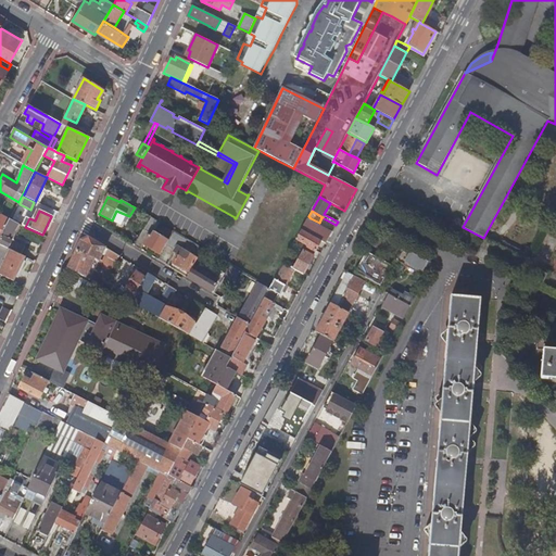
[(0,237),(10,219),(0,214),(0,237)]
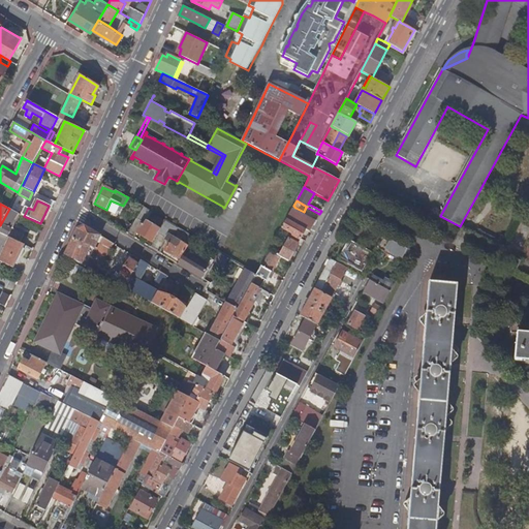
[(144,208),(136,219),(146,224),(145,225),(142,224),(136,234),(152,243),(158,232),(160,229),(148,221),(153,213),(147,209),(146,209),(144,208)]
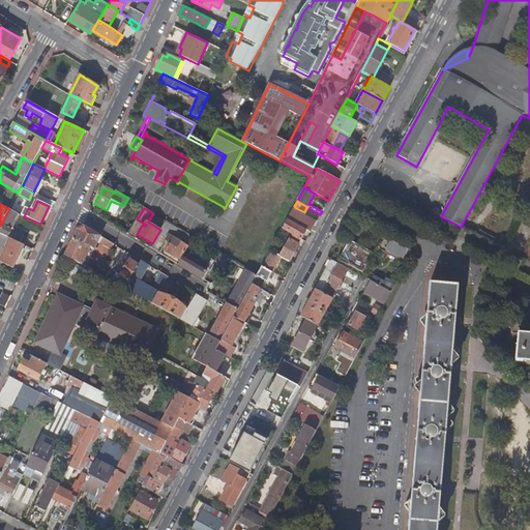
[(0,226),(0,233),(18,242),(22,235),(9,230),(12,224),(16,217),(18,213),(9,209),(0,226)]
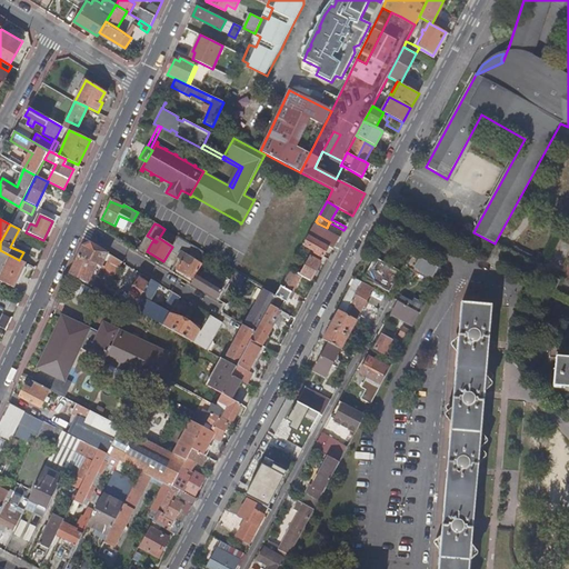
[(317,227),(313,225),(308,236),(329,247),(333,249),(336,245),(339,239),(317,227)]
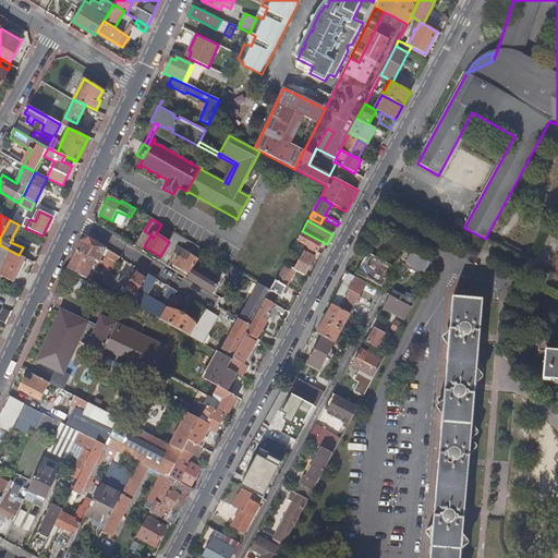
[(323,242),(302,231),(296,241),(299,242),(290,256),(298,261),(306,245),(308,246),(307,247),(316,253),(323,242)]
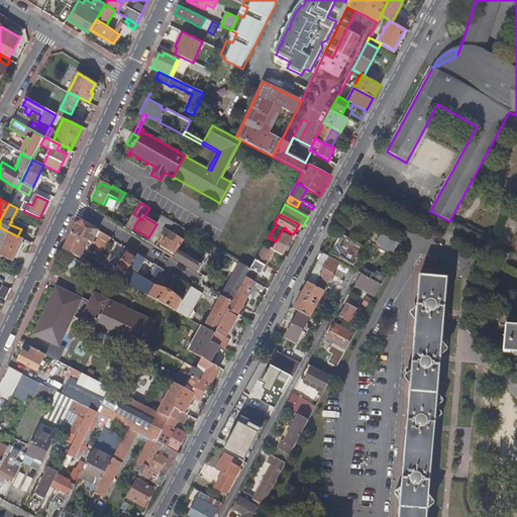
[(161,245),(176,253),(187,235),(189,232),(162,216),(157,224),(154,227),(163,232),(162,234),(166,236),(161,245)]
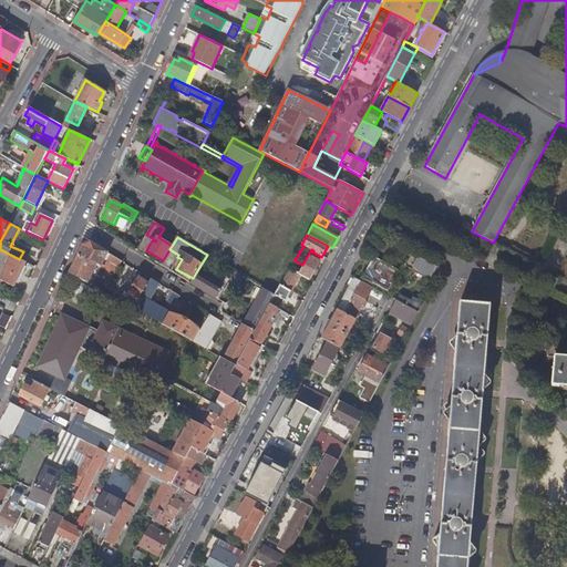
[(83,245),(70,274),(85,282),(88,284),(96,265),(100,267),(107,253),(90,243),(83,245)]
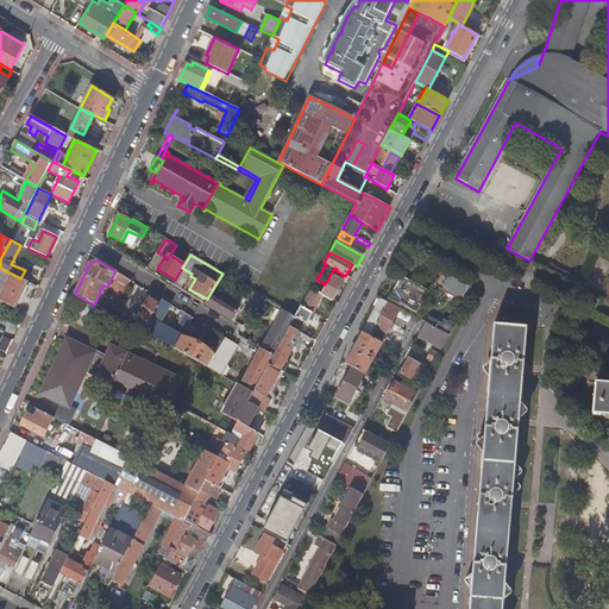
[(0,301),(1,302),(14,308),(26,281),(20,278),(0,268),(0,301)]
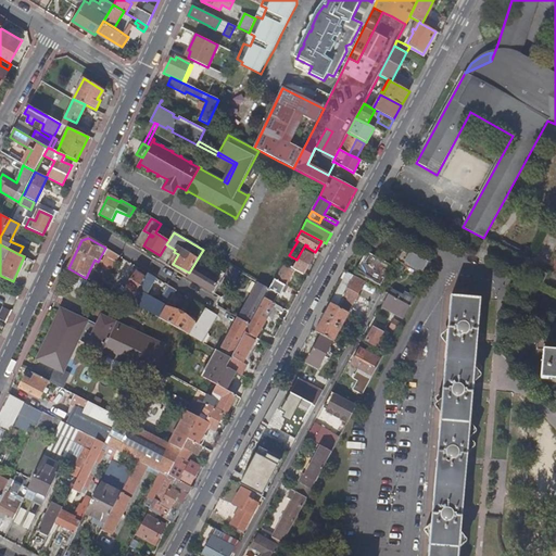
[(203,250),(201,253),(209,258),(211,254),(203,250)]
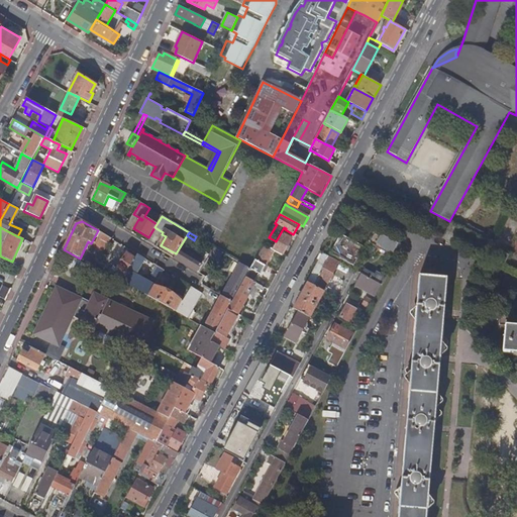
[(274,250),(282,255),(291,238),(283,234),(274,250)]
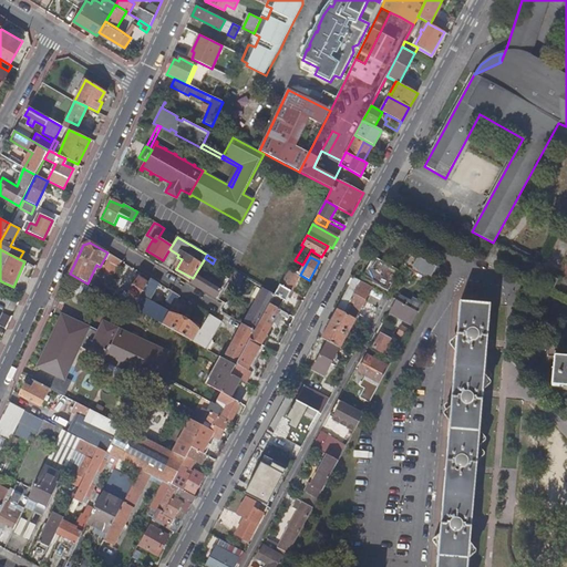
[(374,257),(363,278),(389,291),(400,271),(374,257)]
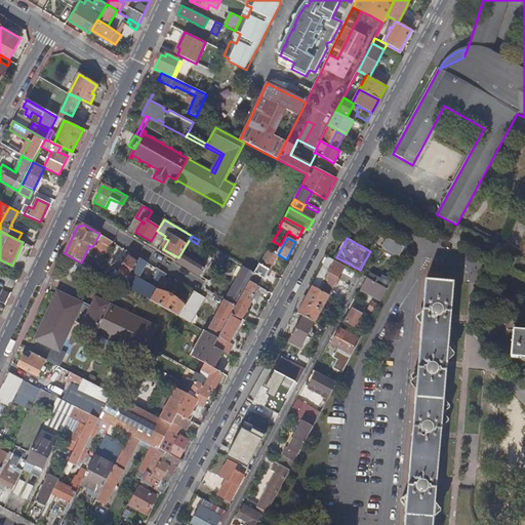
[(406,247),(387,238),(382,246),(400,254),(403,249),(405,250),(406,247)]
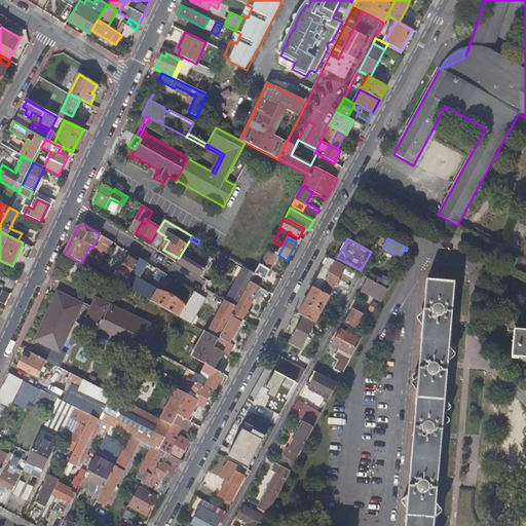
[(214,260),(219,252),(214,249),(209,257),(214,260)]
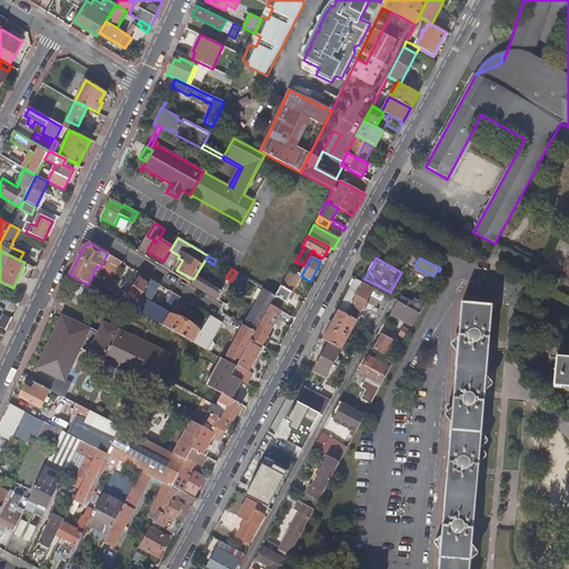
[(100,271),(91,287),(103,293),(110,283),(113,278),(100,271)]
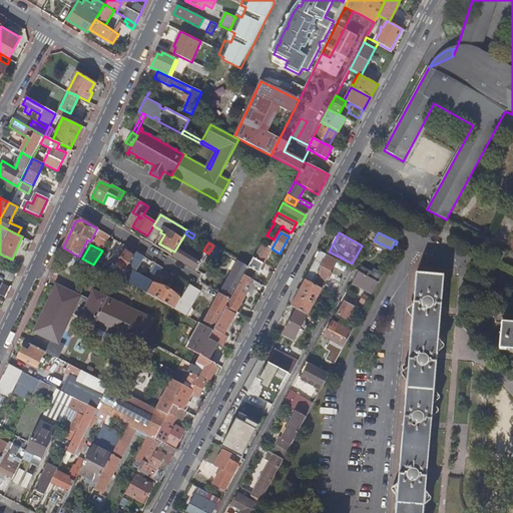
[(216,260),(221,250),(213,245),(208,253),(203,263),(208,266),(213,258),(216,260)]
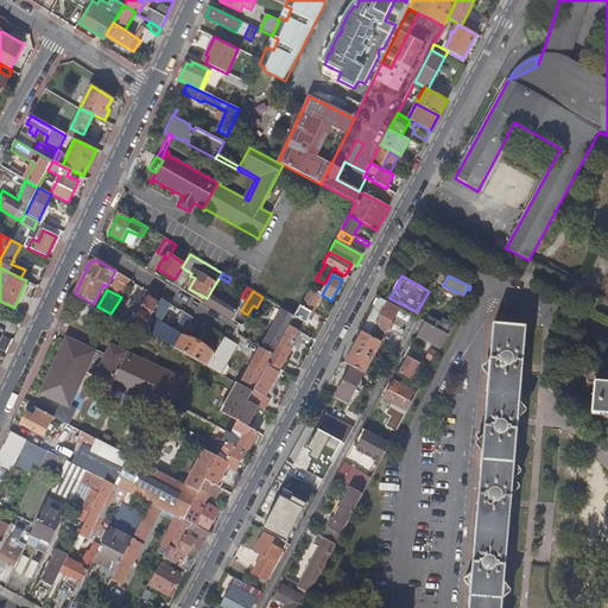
[(302,308),(299,306),(295,316),(289,325),(299,331),(304,322),(306,323),(321,297),(310,291),(302,308)]
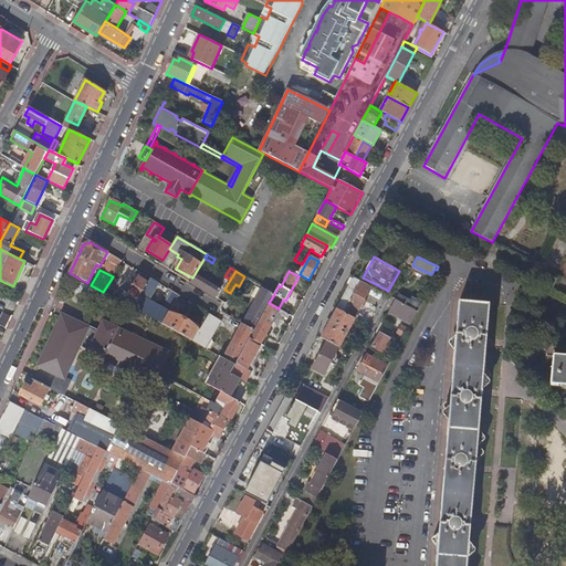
[(543,271),(537,281),(553,289),(557,279),(543,271)]
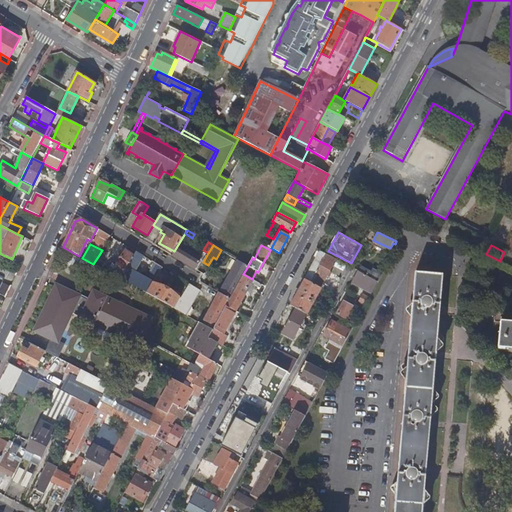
[(177,249),(172,256),(195,270),(200,262),(190,257),(188,255),(177,249)]
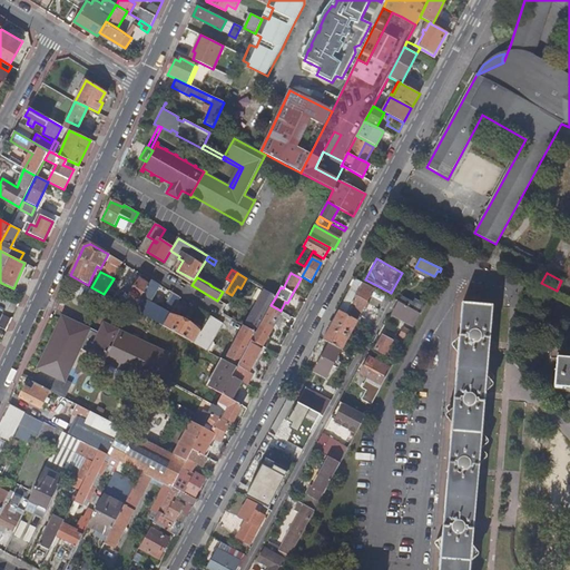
[(125,292),(118,302),(125,306),(133,311),(134,308),(148,285),(139,279),(129,295),(125,292)]
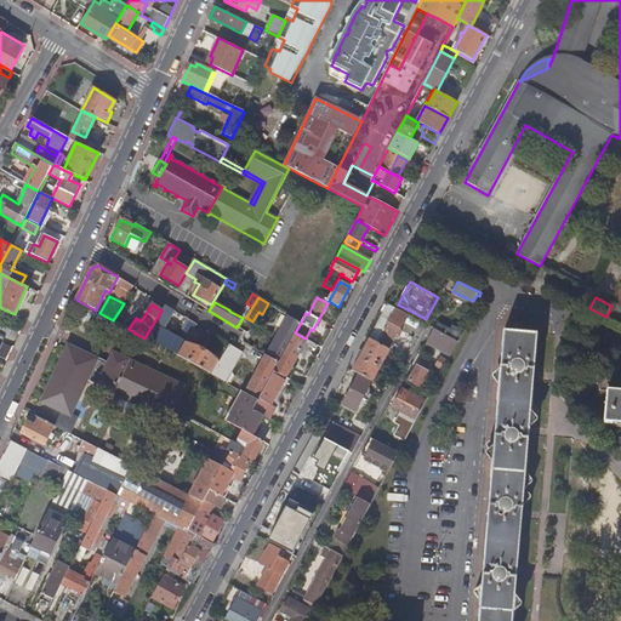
[(408,314),(388,305),(369,339),(388,349),(408,314)]
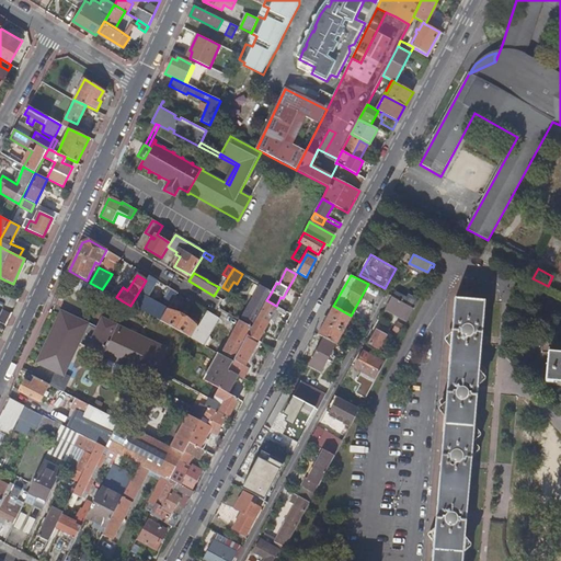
[(157,281),(149,276),(146,281),(132,304),(161,320),(167,310),(176,293),(170,288),(161,306),(146,298),(157,281)]
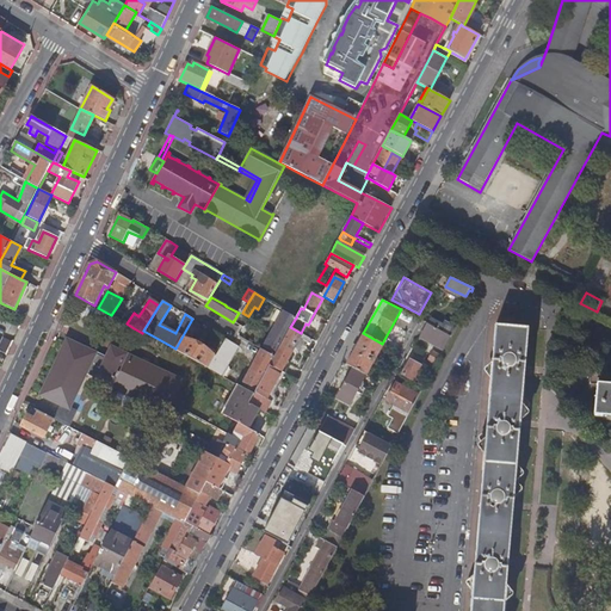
[(88,318),(93,308),(86,303),(80,314),(88,318)]
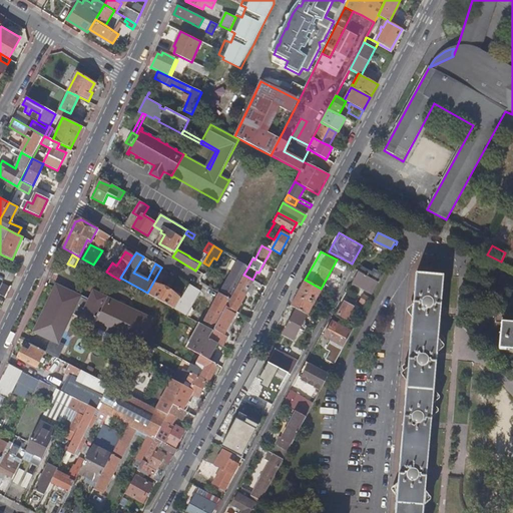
[(99,255),(93,265),(106,272),(112,263),(99,255)]
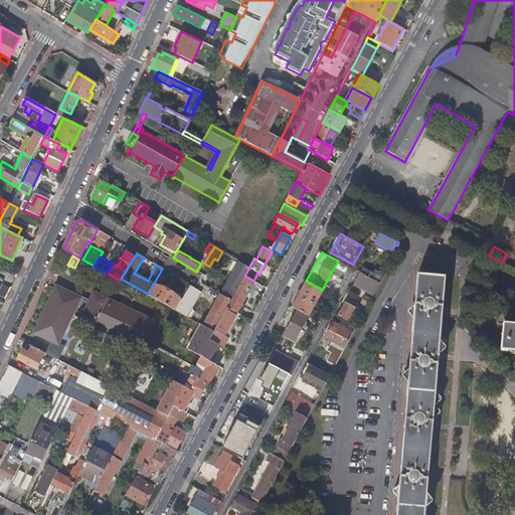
[(244,276),(249,268),(239,262),(229,279),(231,280),(223,294),(231,298),(239,284),(240,284),(244,276)]
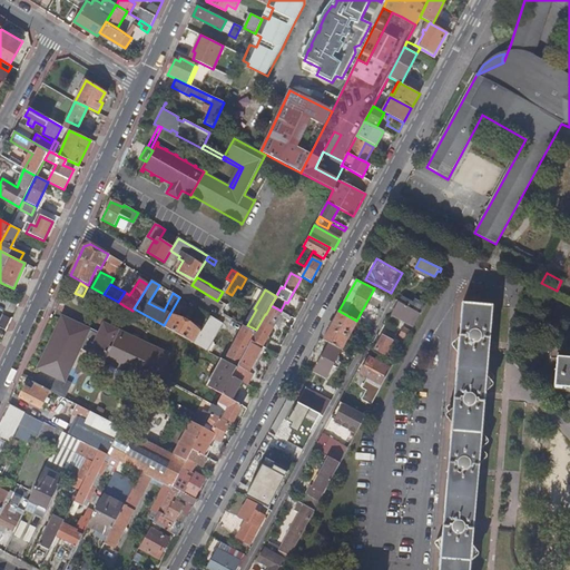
[(384,294),(376,291),(370,304),(376,307),(384,294)]
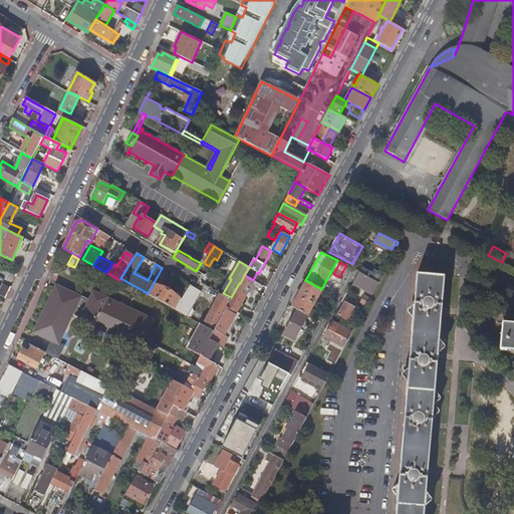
[(383,274),(373,269),(369,278),(378,283),(383,274)]
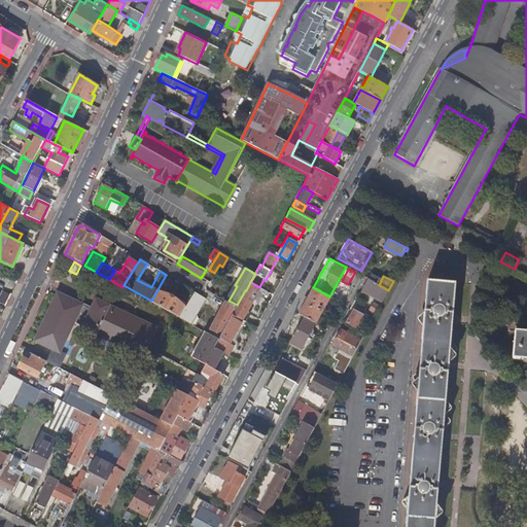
[(379,285),(369,279),(363,289),(383,301),(388,290),(379,285)]
